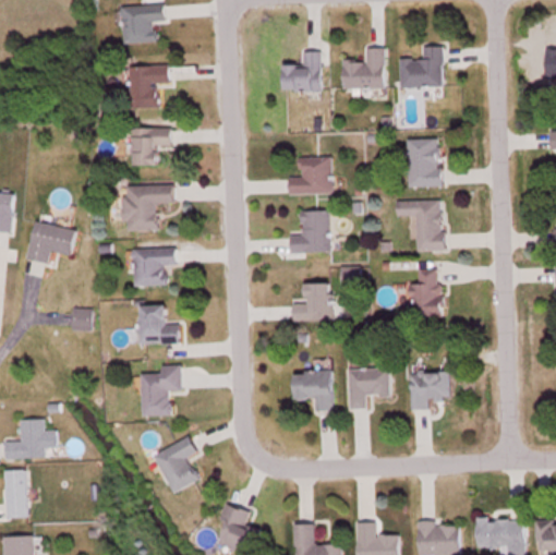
[(158,48),(157,28),(169,27),(168,10),(124,12),(127,50),(158,48)]
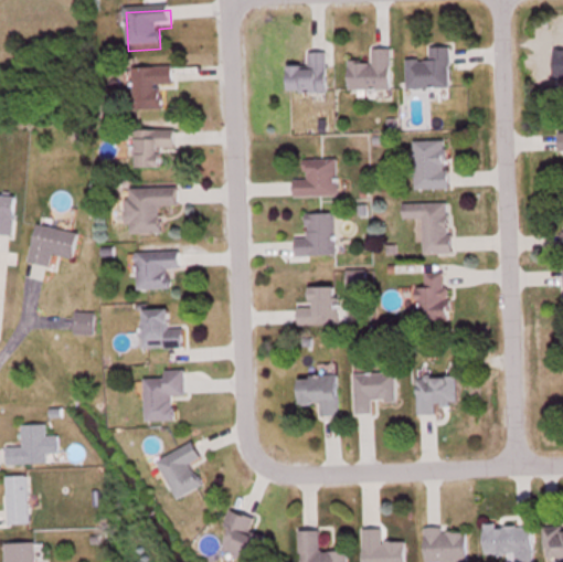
[(450,95),(450,53),(431,53),(431,66),(409,66),(409,95),(450,95)]
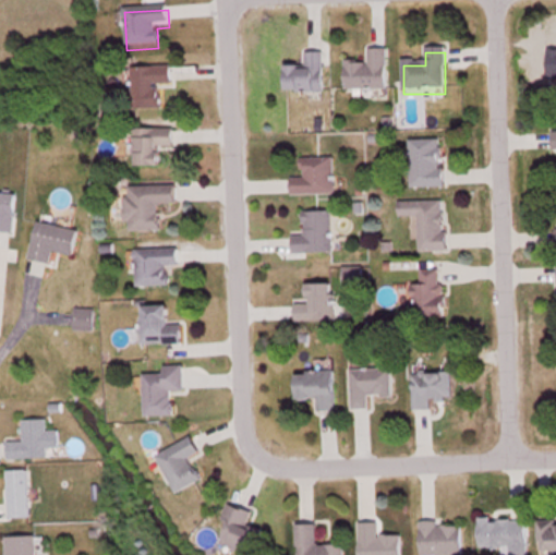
[(346,67),(346,95),(387,95),(387,55),(367,55),(367,67),(346,67)]
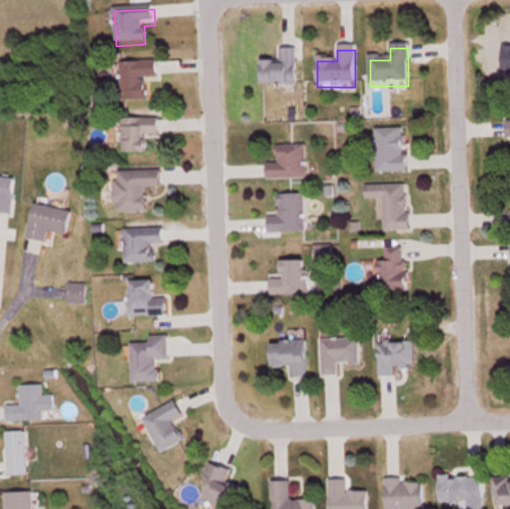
[(280,52),(280,65),(263,65),(263,89),(298,89),(298,52),(280,52)]
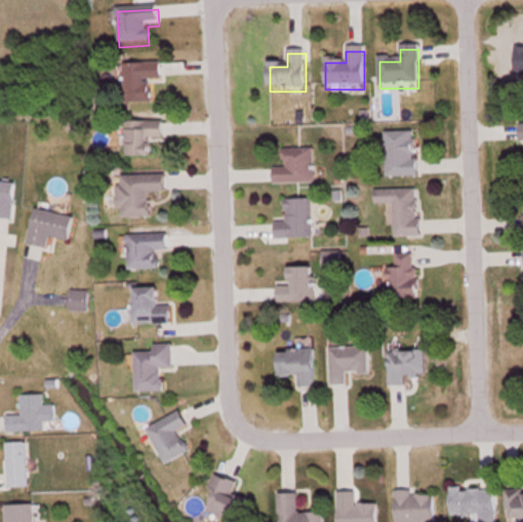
[(163,85),(162,67),(123,69),(124,108),(152,107),(151,85),(163,85)]
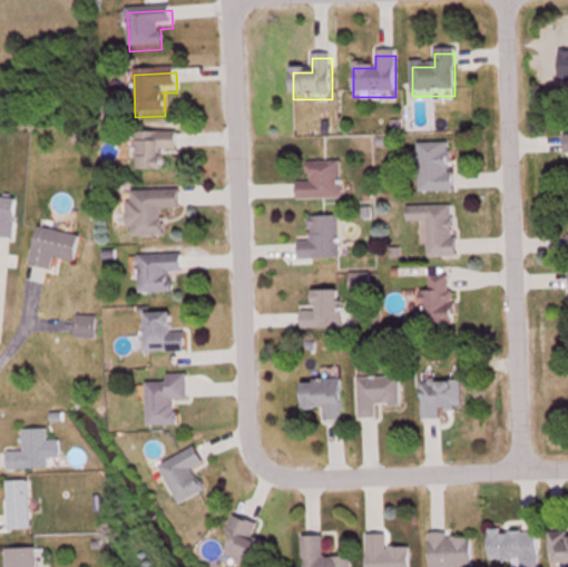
[(166,176),(166,155),(178,155),(178,137),(137,137),(137,176),(166,176)]
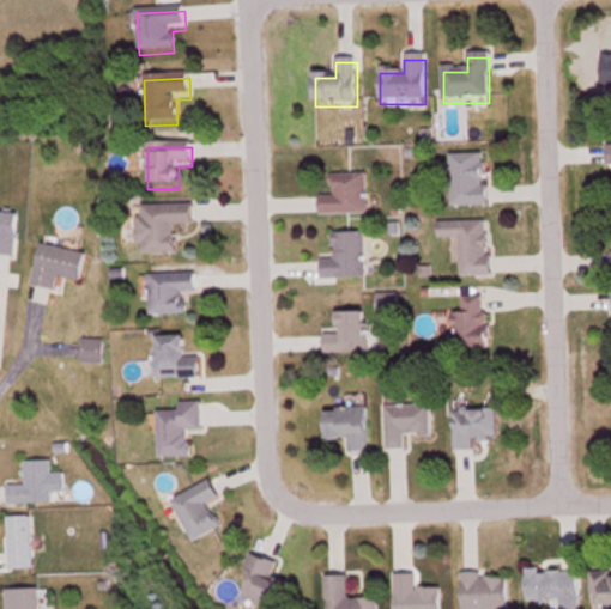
[(485,205),(485,159),(449,159),(449,205),(485,205)]
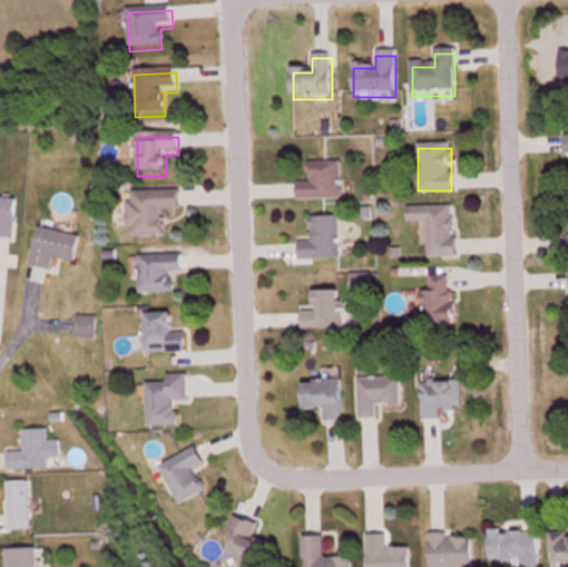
[(294,198),(341,198),(341,167),(307,167),(307,181),(294,181),(294,198)]
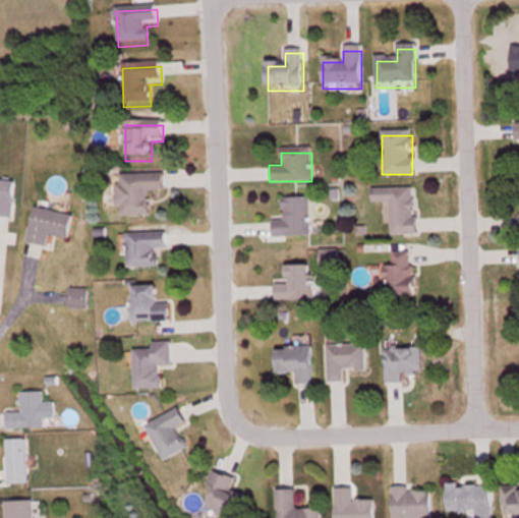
[(147,216),(147,190),(161,190),(161,173),(113,174),(114,217),(147,216)]
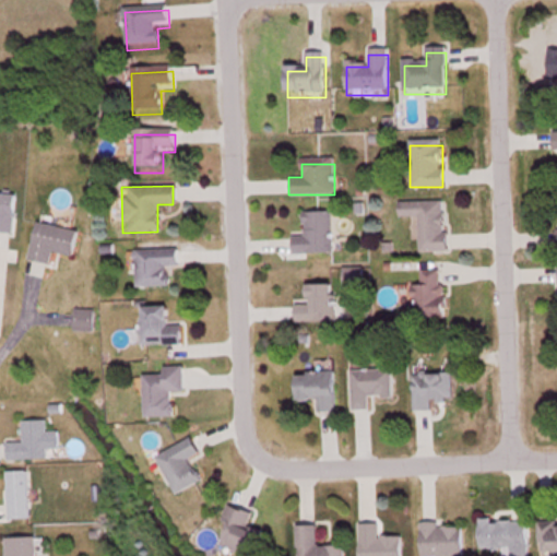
[(0,232),(11,233),(13,193),(0,192),(0,232)]
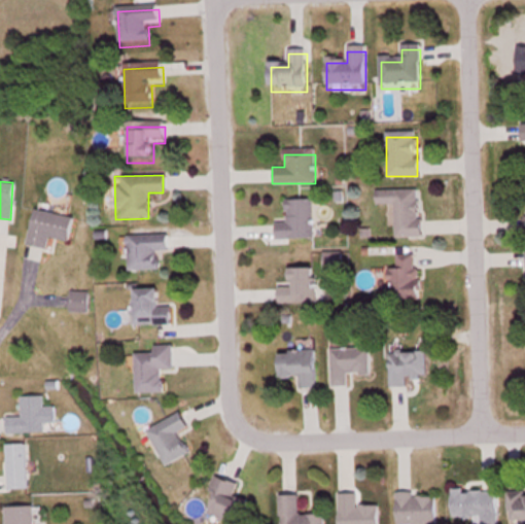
[(392,238),(418,238),(417,188),(374,189),(374,205),(391,204),(392,238)]
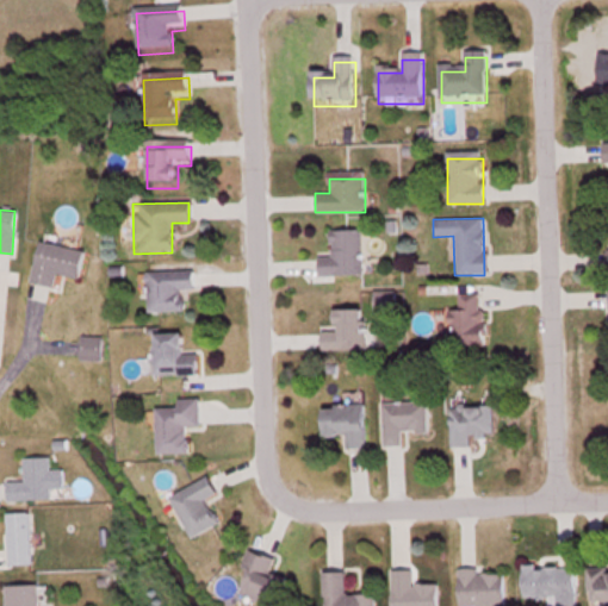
[(361,274),(359,230),(328,231),(329,256),(316,256),(316,275),(361,274)]
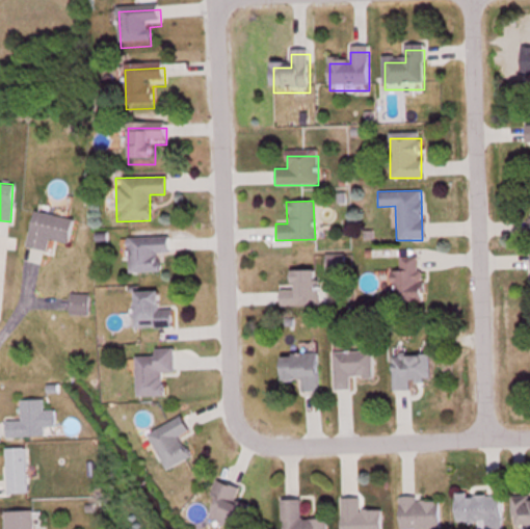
[(71,219),(32,212),(25,248),(48,253),(50,241),(65,244),(71,219)]
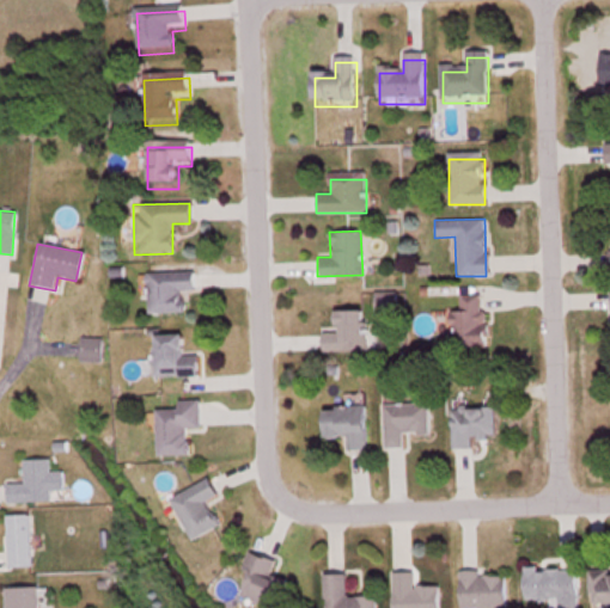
[(190,272),(145,274),(146,313),(178,313),(178,292),(191,290),(190,272)]
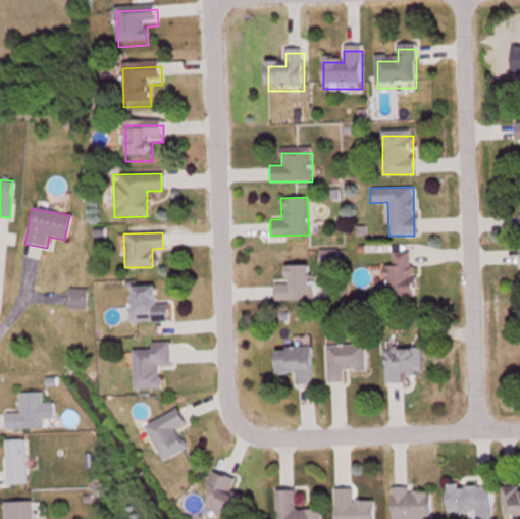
[(383,266),(384,295),(411,294),(410,253),(391,254),(391,266),(383,266)]
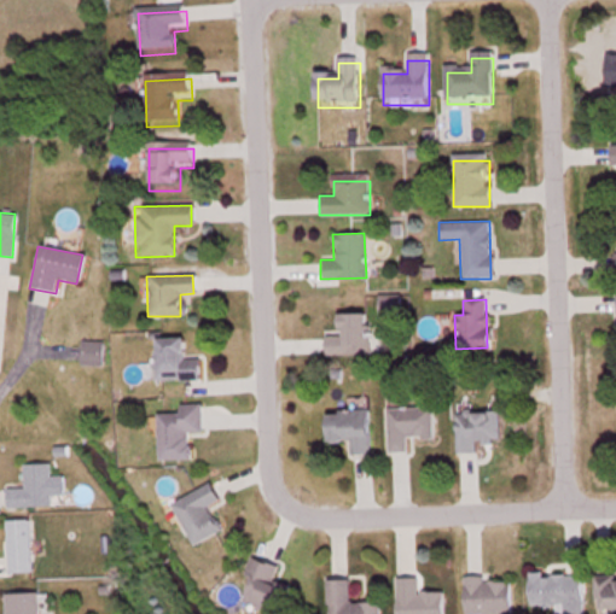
[(365,314),(336,314),(336,337),(324,337),(324,356),(365,356),(365,314)]
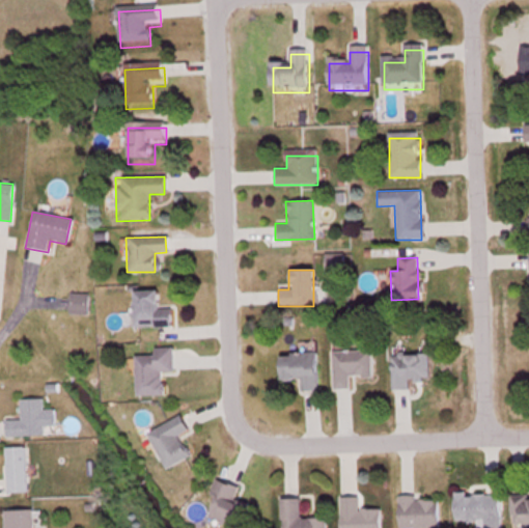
[(133,328),(170,328),(170,309),(156,309),(156,292),(133,292),(133,328)]
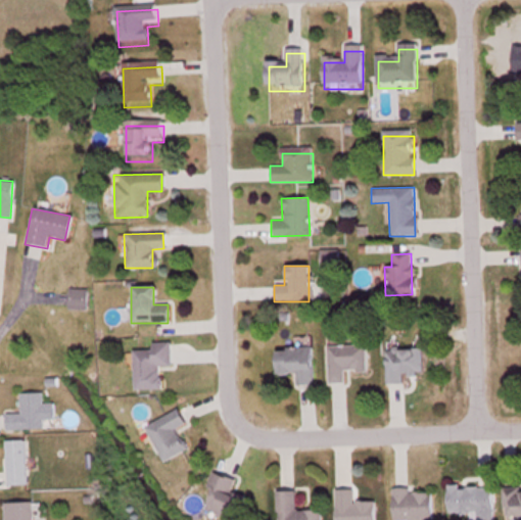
[(68,291),(68,309),(83,309),(83,297),(77,297),(77,291),(68,291)]
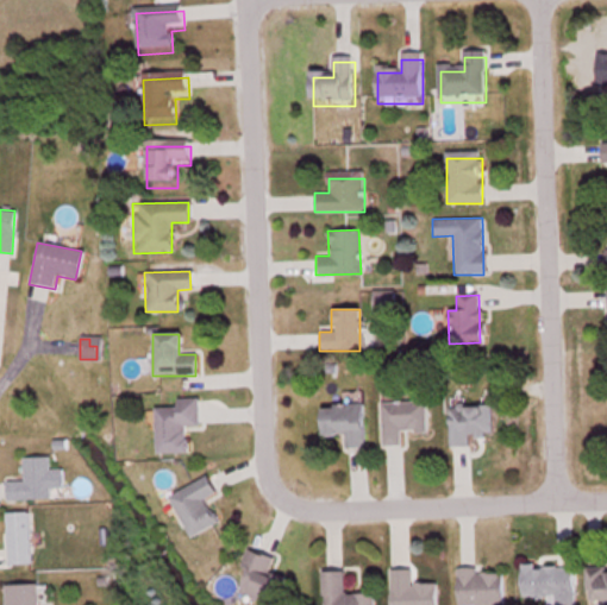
[(175,408),(154,408),(154,454),(183,454),(183,427),(196,427),(196,398),(175,398),(175,408)]
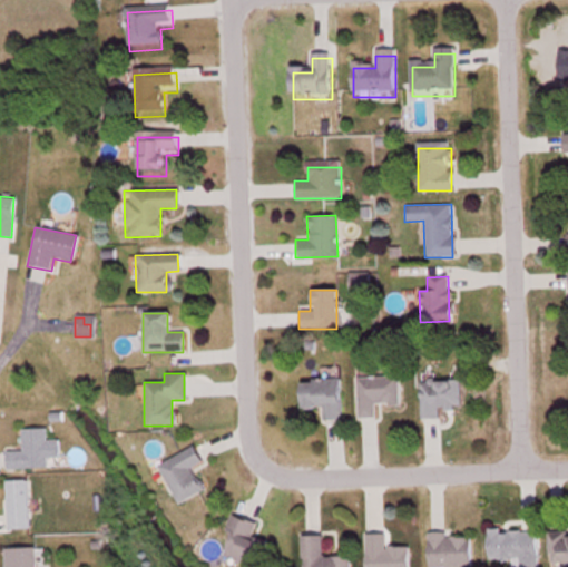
[(398,404),(398,377),(355,377),(356,418),(374,418),(374,404),(398,404)]
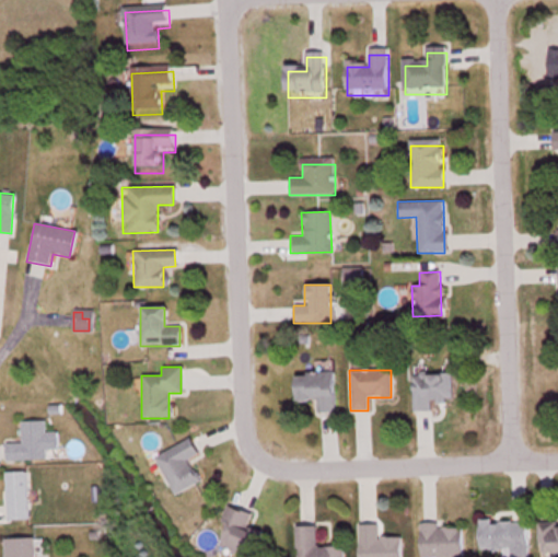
[(295,401),(315,399),(315,413),(333,413),(332,372),(293,374),(295,401)]
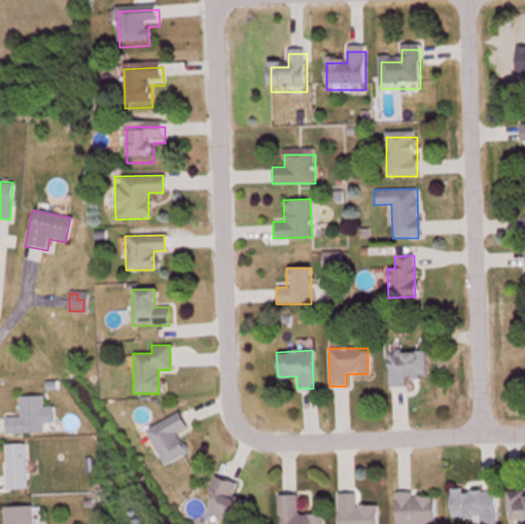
[(424,377),(424,351),(387,351),(387,386),(405,386),(405,377),(424,377)]
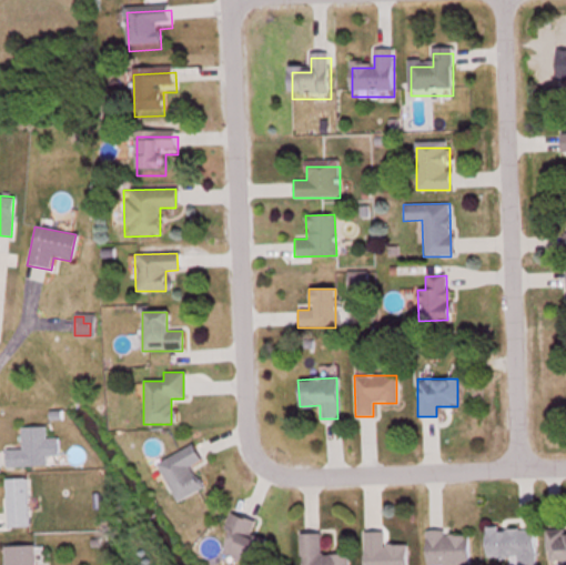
[(57,456),(56,437),(44,439),(43,426),(19,427),(20,449),(3,450),(4,467),(44,466),(44,456),(57,456)]
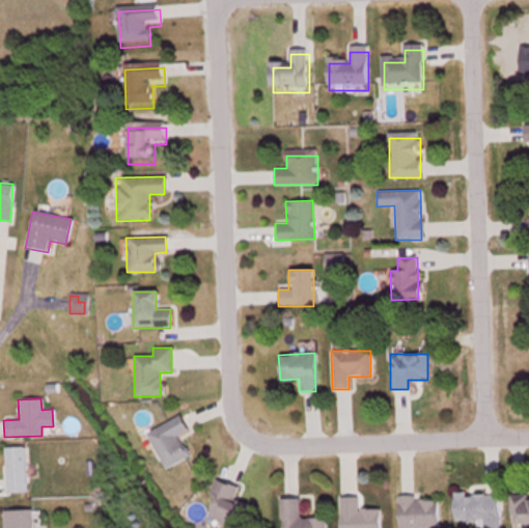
[(187,431),(179,416),(145,433),(164,469),(188,457),(176,436),(187,431)]
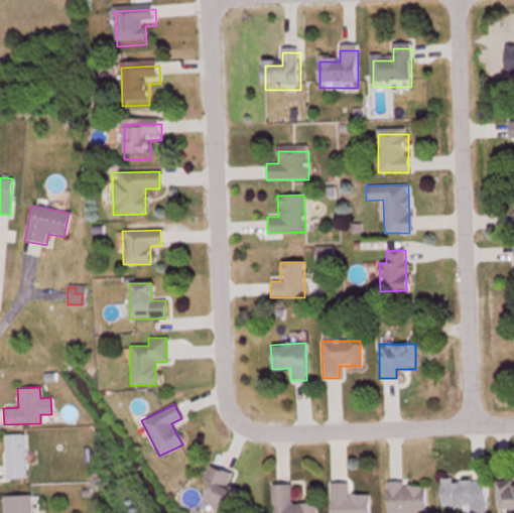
[(23,434),(4,434),(4,479),(24,479),(23,434)]
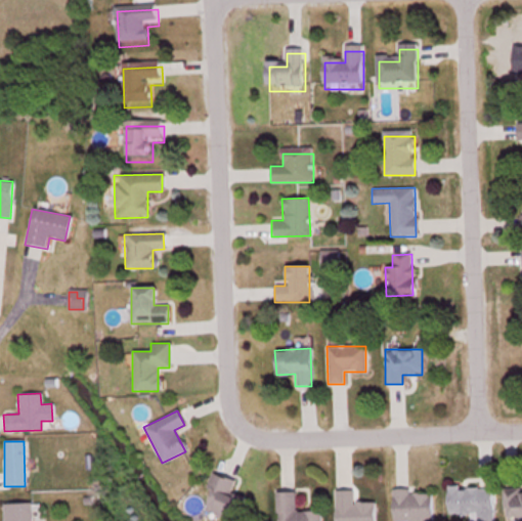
[(245,498),(230,494),(234,481),(212,474),(202,511),(233,520),(237,520),(245,498)]
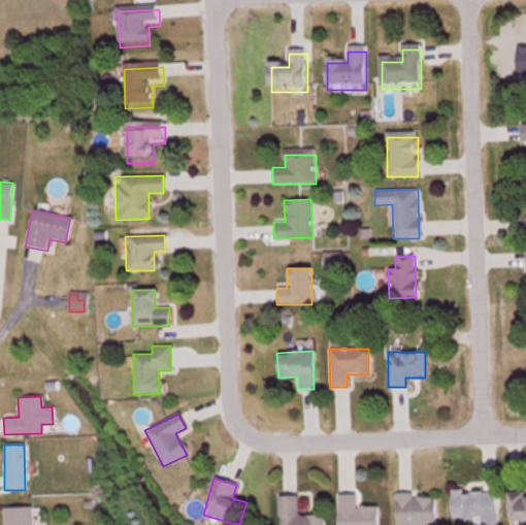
[(450,491),(451,519),(479,518),(479,524),(494,524),(495,491),(450,491)]
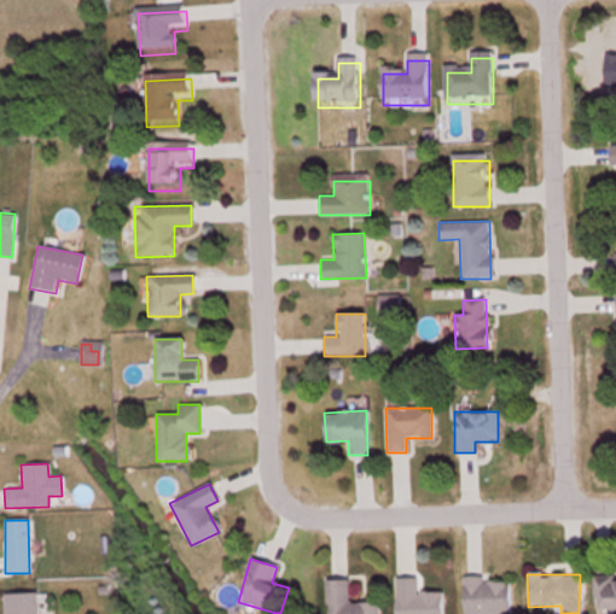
[(394,578),(394,613),(440,613),(441,592),(414,594),(414,578),(394,578)]
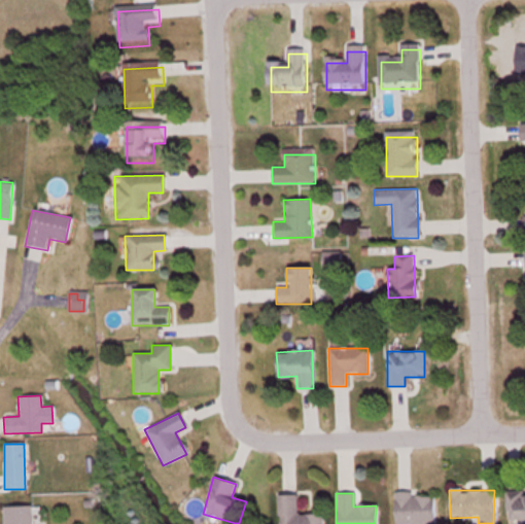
[(393,494),(394,523),(433,523),(432,493),(393,494)]
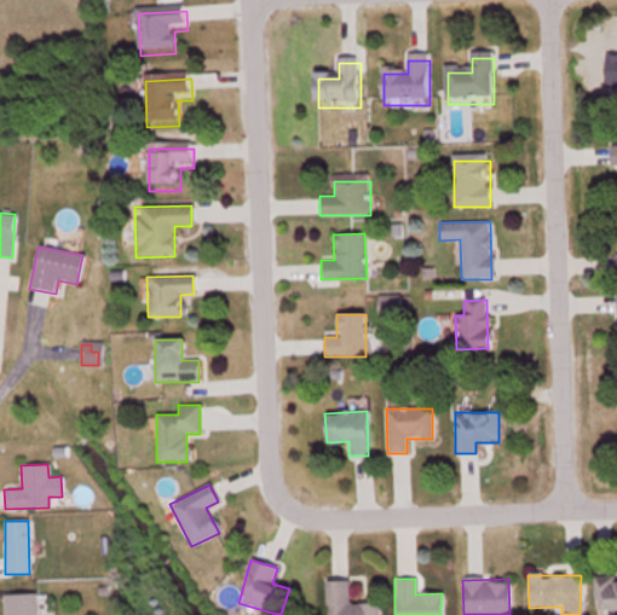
[(616,614),(616,579),(593,579),(594,611),(615,611),(615,614),(616,614)]
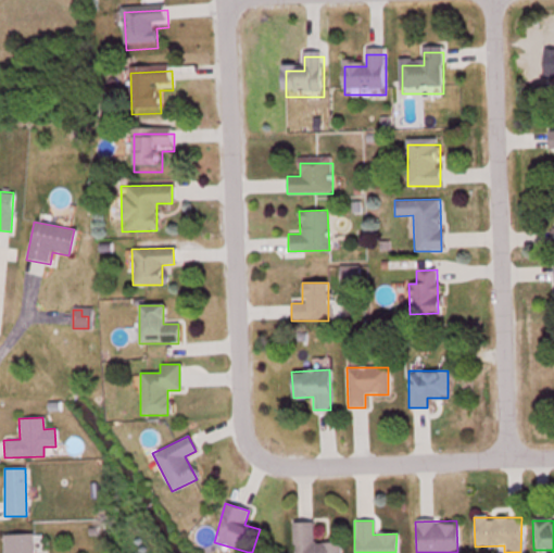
[(338,552),(339,543),(313,544),(313,523),(292,524),(293,552),(338,552)]
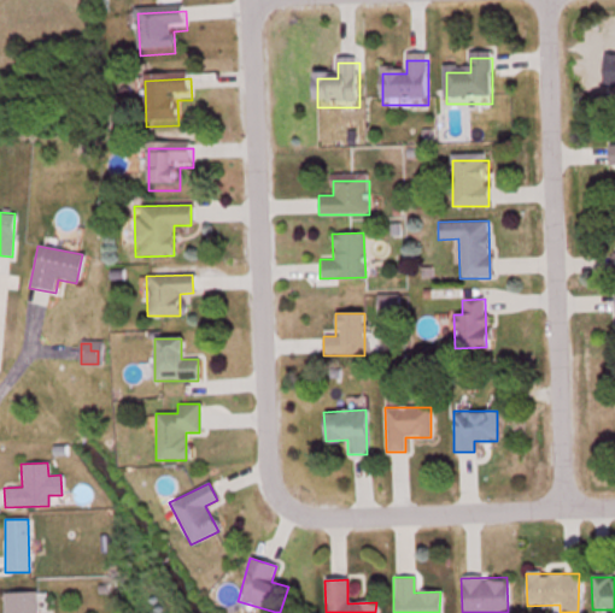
[(36,593),(3,594),(3,612),(36,612),(36,593)]
